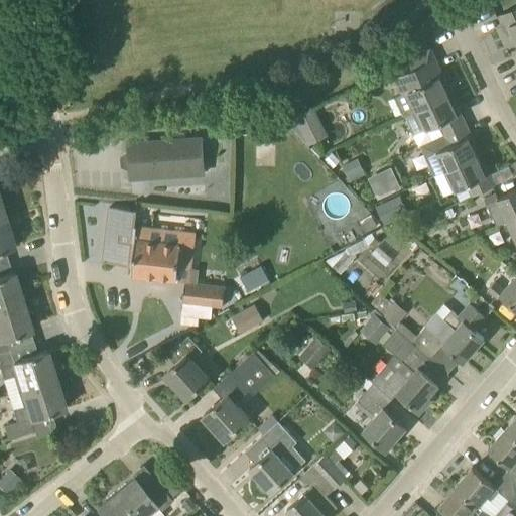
[(515,37),(515,7),(501,14),(506,26),(510,24),(515,37)]
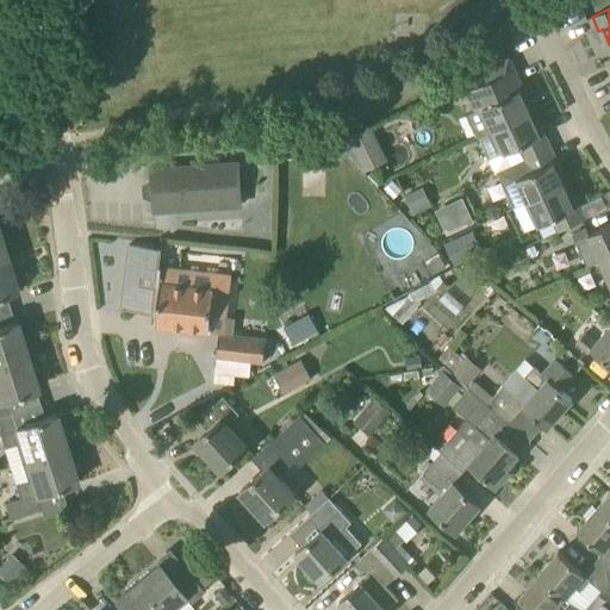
[(524,88),(517,75),(491,87),(487,79),(465,88),(486,132),(479,136),(479,137),(530,113),(520,89),(524,88)]
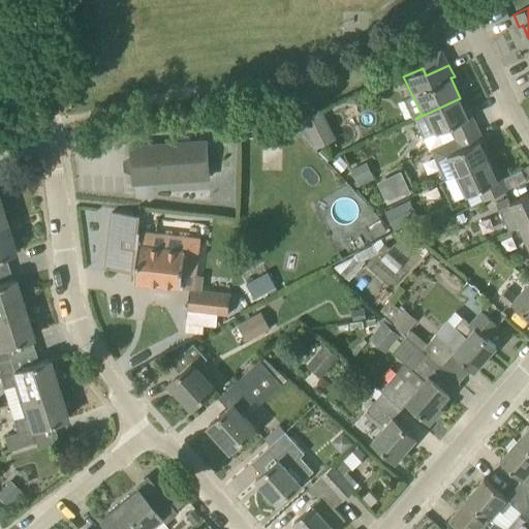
[(469,118),(460,98),(415,119),(425,138),(427,137),(431,149),(430,149),(430,150),(477,127),(472,116),(469,118)]
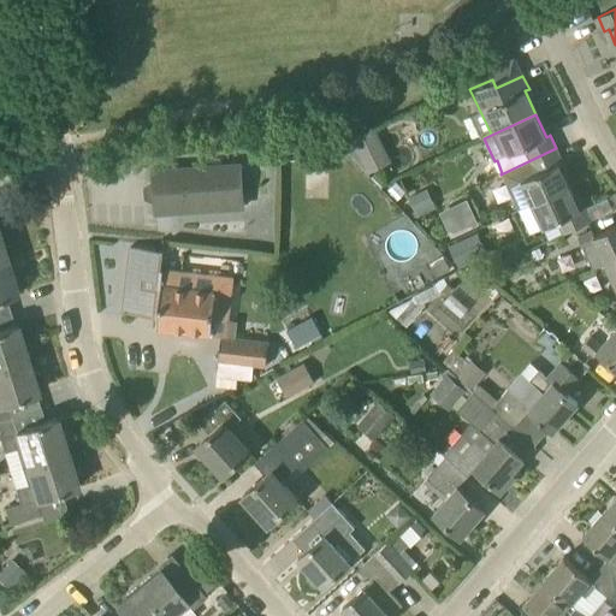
[(377,128),(354,138),(363,159),(386,148),(377,128)]
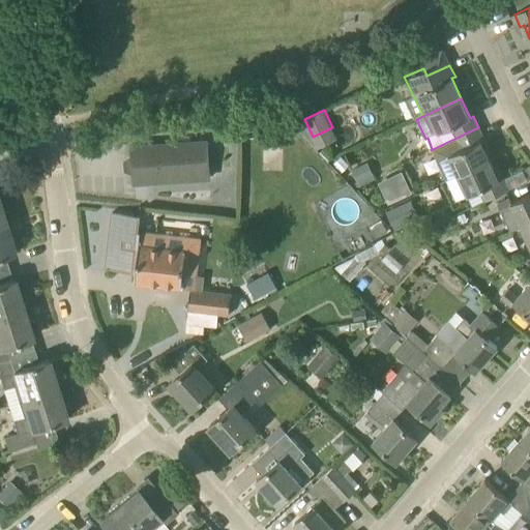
[(446,181),(490,160),(480,141),(484,140),(478,127),(431,150),(446,181)]
